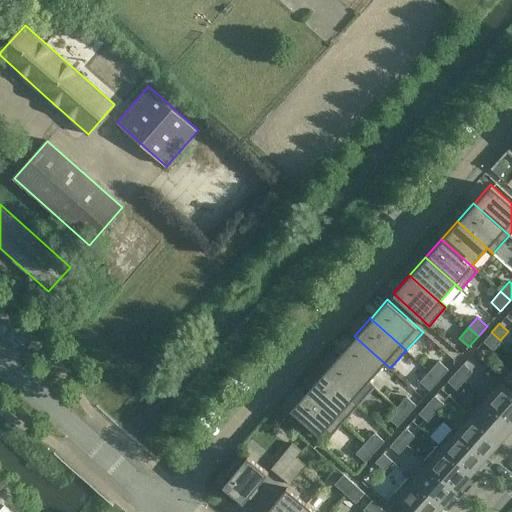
[(492,349),(500,340),(491,332),(483,341),(492,349)]
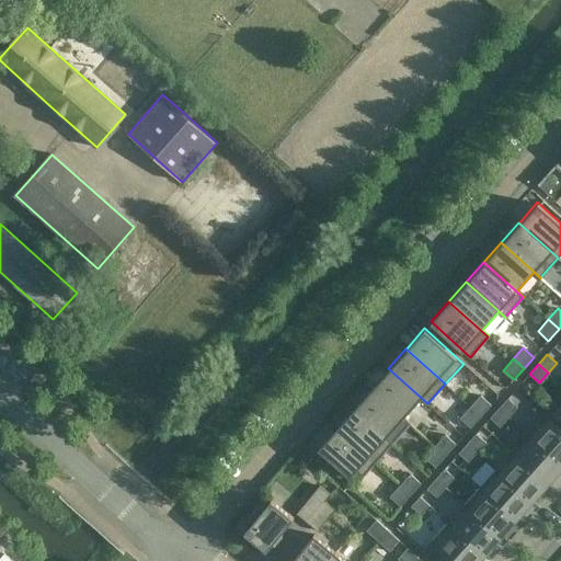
[(427,403),(388,368),(370,388),(403,418),(421,398),(427,404),(427,403)]
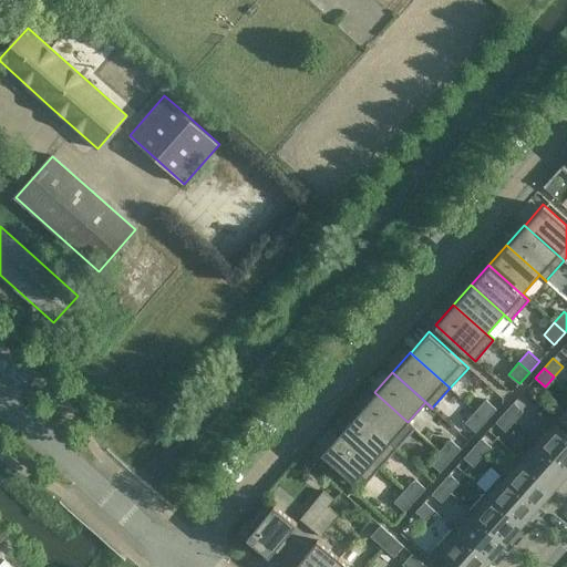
[(408,422),(374,392),(357,412),(397,447),(398,446),(391,441),(408,422)]
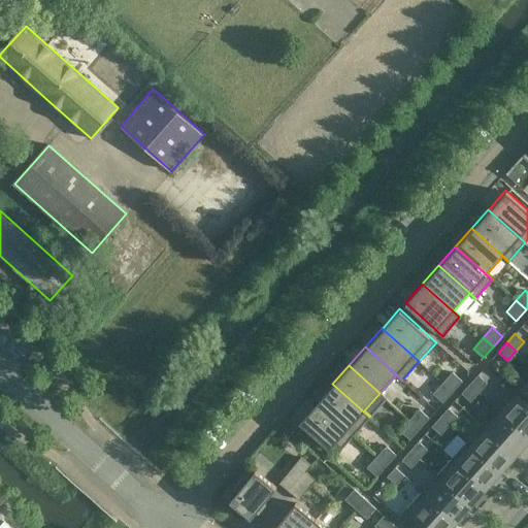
[(453,391),(462,381),(452,371),(442,383),(453,391)]
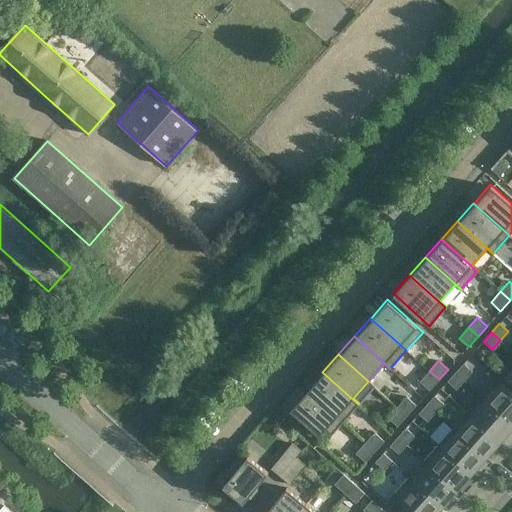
[(472,371),(463,363),(455,372),(464,380),(472,371)]
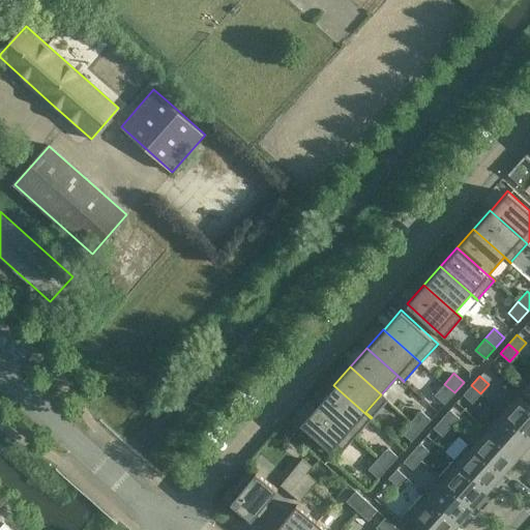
[(445,404),(454,392),(444,384),(435,394),(445,404)]
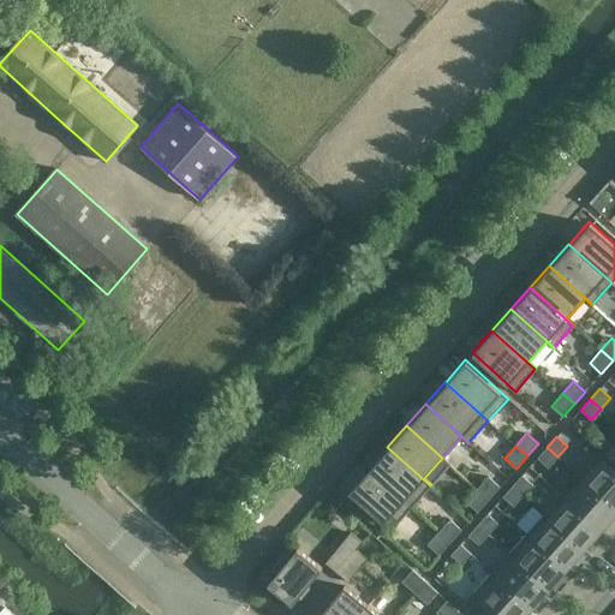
[(430,485),(387,447),(368,469),(411,507),(430,485)]
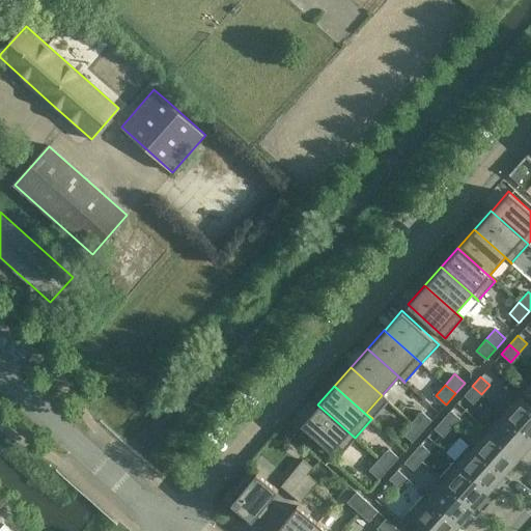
[(473,403),(481,394),(472,386),(464,395),(473,403)]
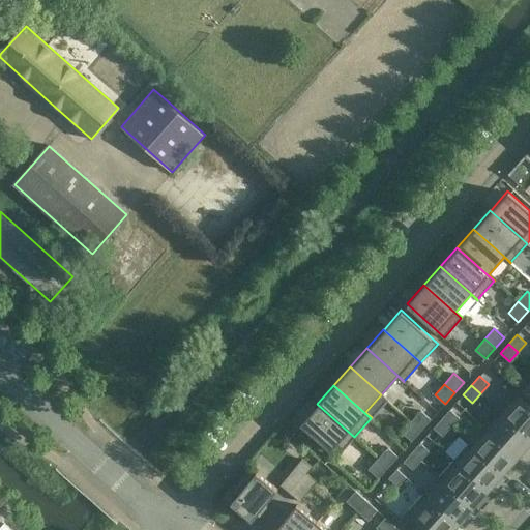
[(529,406),(514,392),(499,410),(529,437),(529,406)]
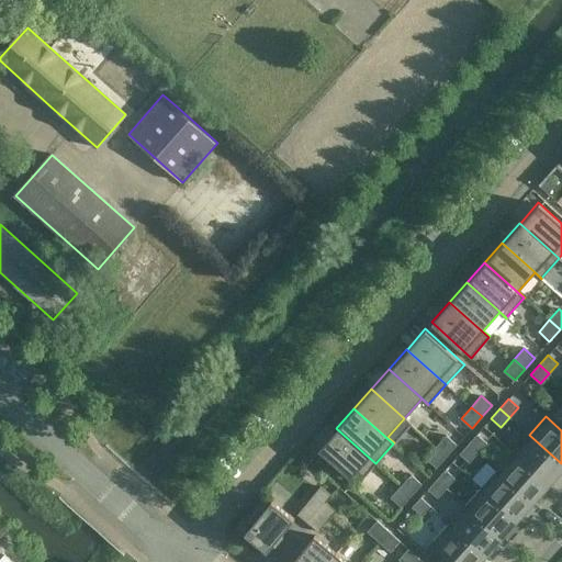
[(375,463),(336,428),(318,448),(358,484),(375,463)]
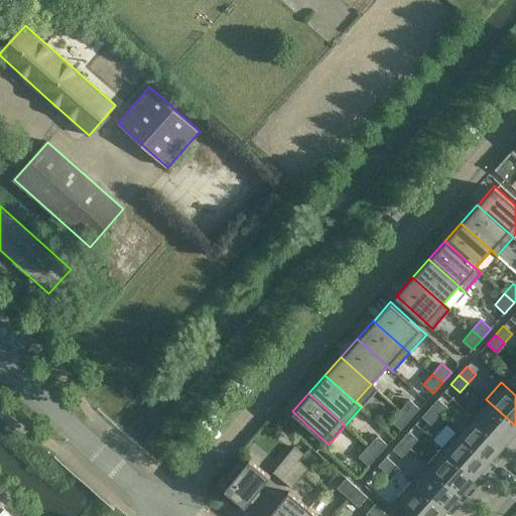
[(447,406),(438,398),(430,407),(438,415),(447,406)]
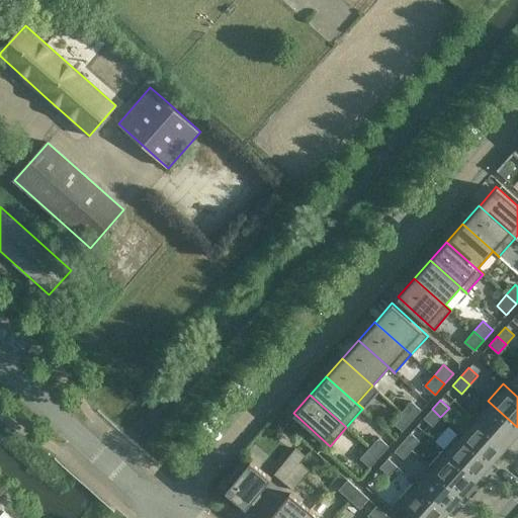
[(412,420),(421,410),(411,401),(402,411),(412,420)]
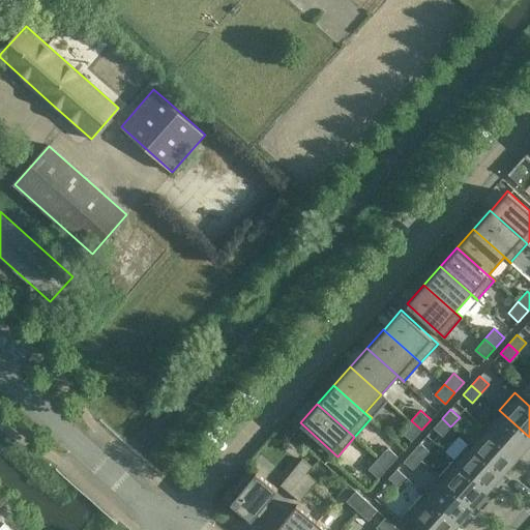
[(529,441),(529,437),(499,410),(483,427),(517,457),(518,455),(529,441)]
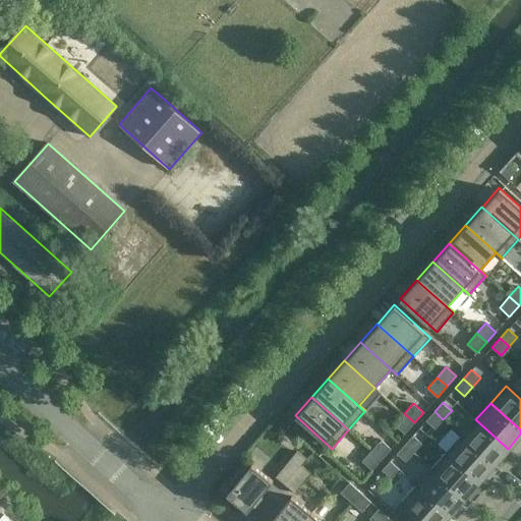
[(436,428),(443,419),(435,411),(426,420),(436,428)]
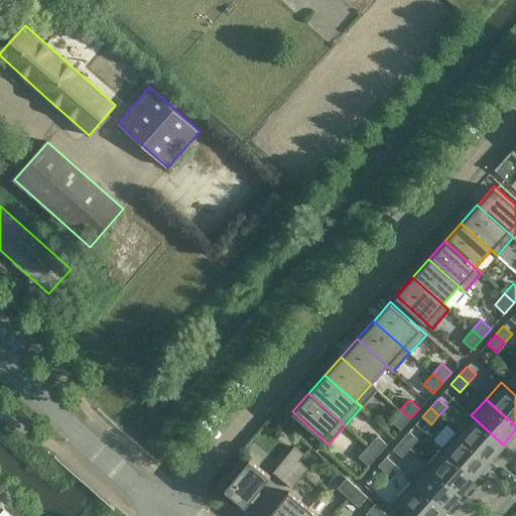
[(401,429),(410,418),(400,409),(391,420),(401,429)]
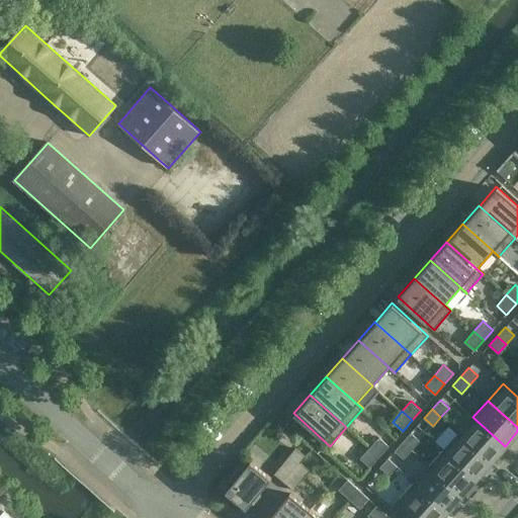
[(505,446),(472,417),(478,422),(464,437),(458,432),(458,433),(491,462),(491,461),(505,446)]
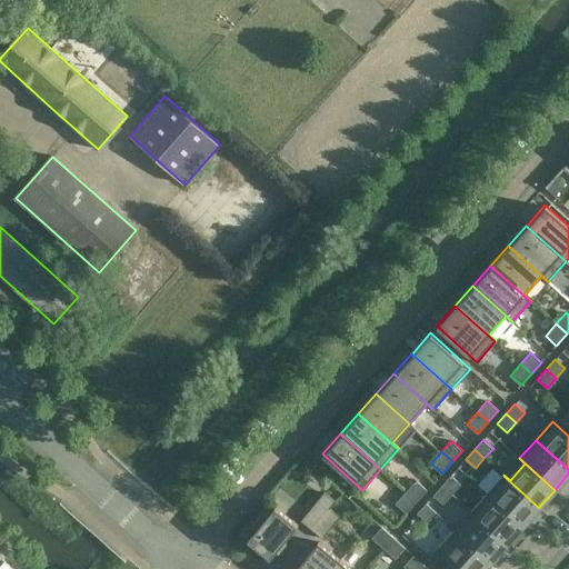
[(461,483),(451,475),(442,485),(452,493),(461,483)]
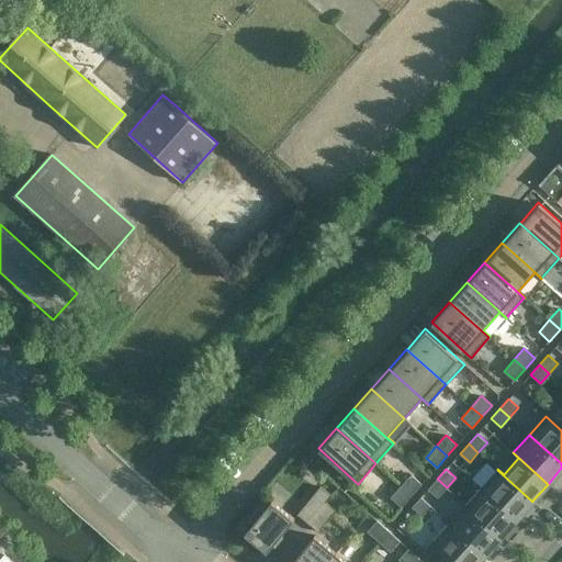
[(532,502),(497,470),(481,487),(517,519),(532,502)]
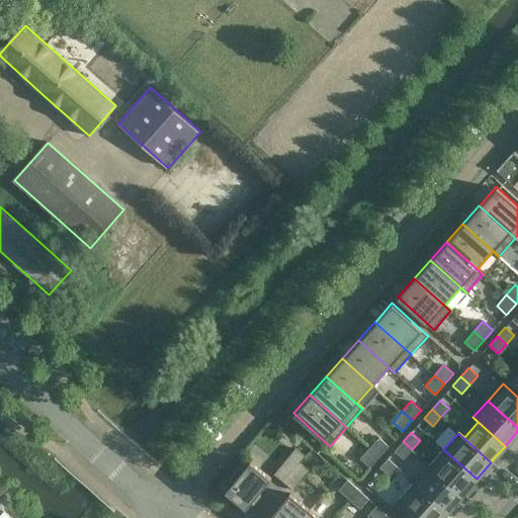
[(378,437),(369,447),(379,456),(389,446),(378,437)]
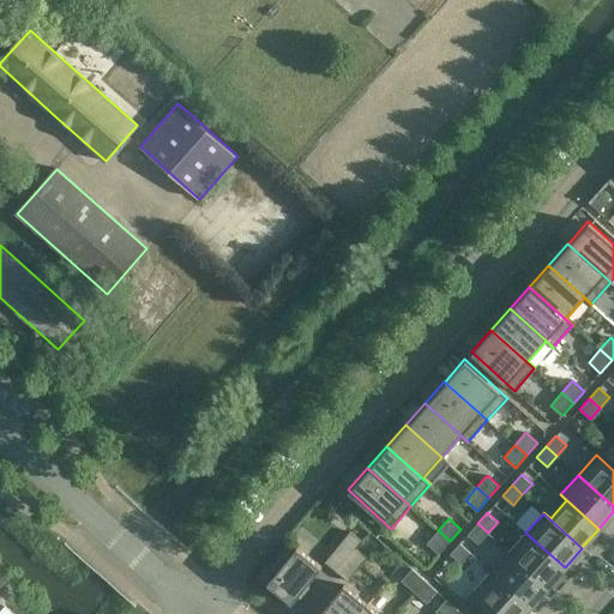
[(479,543),(488,533),(477,523),(468,534),(479,543)]
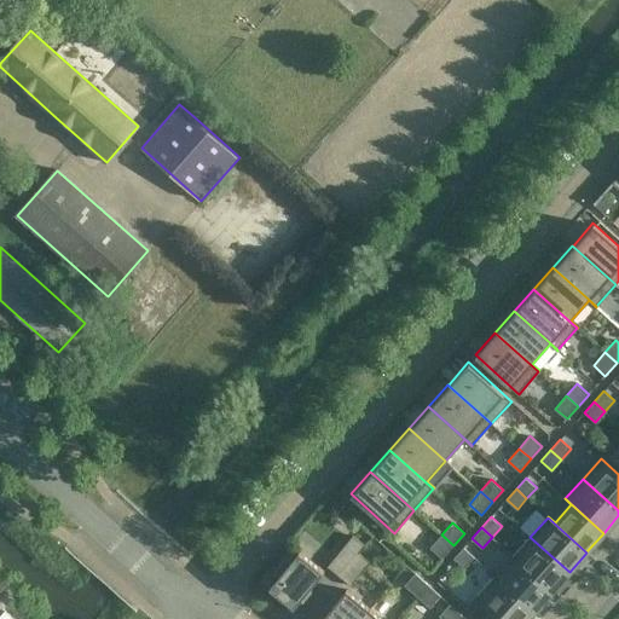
[(443,557),(453,545),(441,534),(431,548),(443,557)]
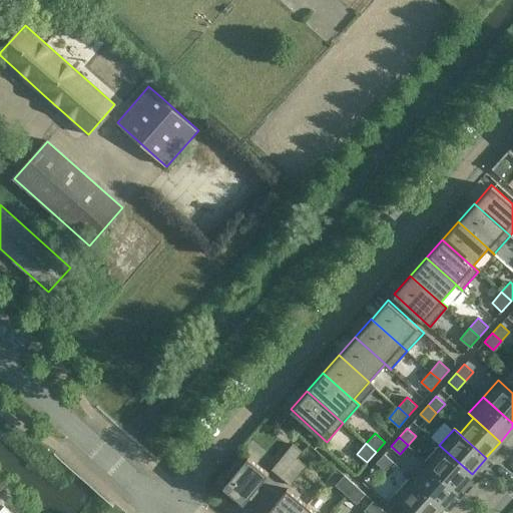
[(281,477),(302,452),(293,444),(272,469),(281,477)]
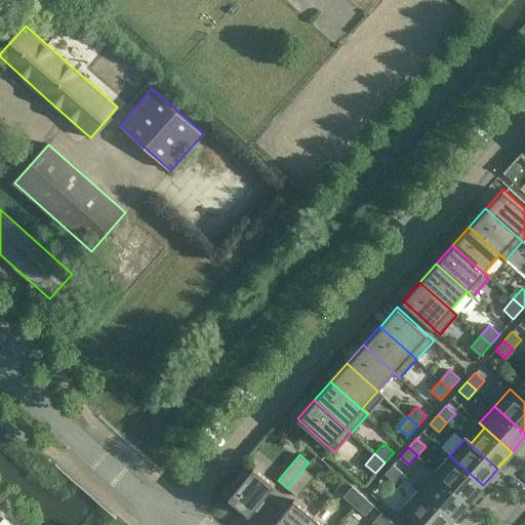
[(483,485),(449,455),(435,472),(468,501),(483,485)]
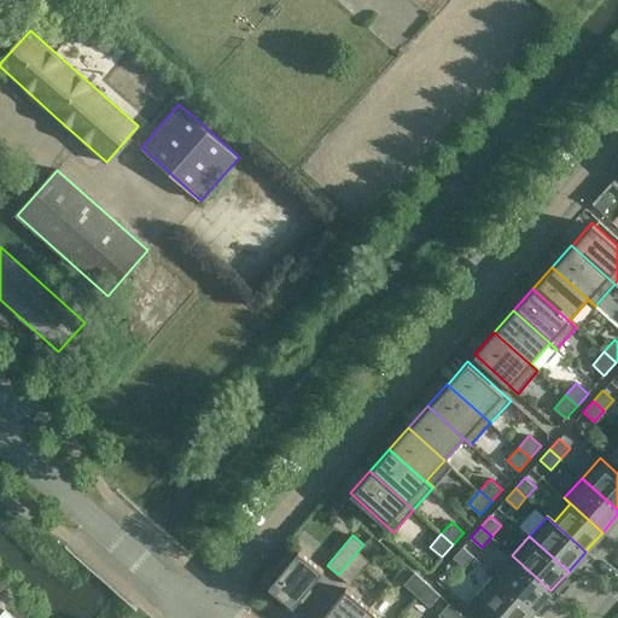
[(365,544),(363,544),(338,575),(350,584),(369,560),(359,552),(365,544)]
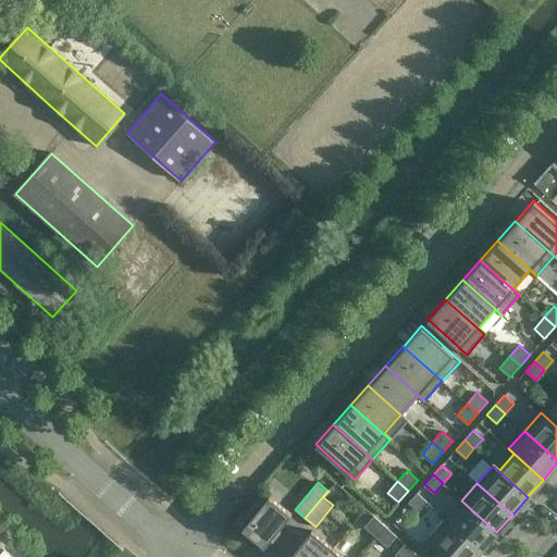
[(426,502),(417,493),(408,502),(418,511),(426,502)]
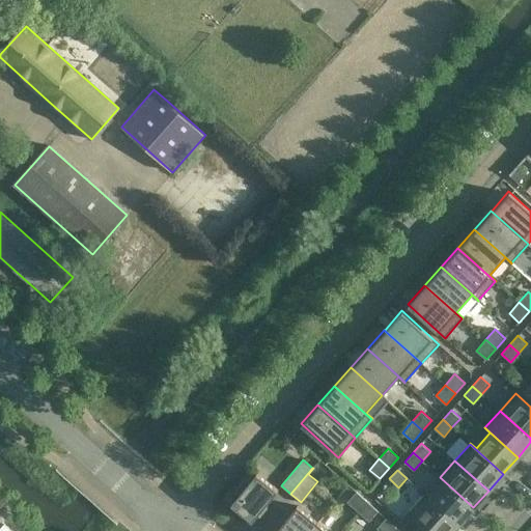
[(252,521),(278,488),(257,472),(250,480),(245,476),(233,490),(239,494),(231,503),(252,521)]
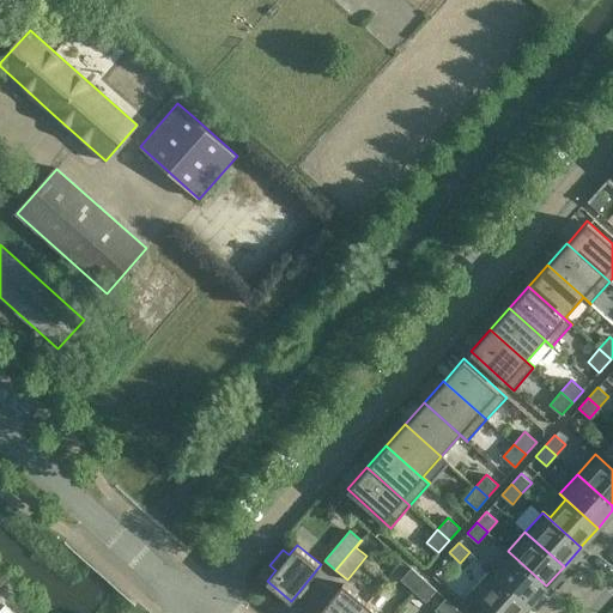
[(546,586),(508,551),(508,552),(514,557),(497,575),(491,569),(490,570),(528,605),(546,586)]
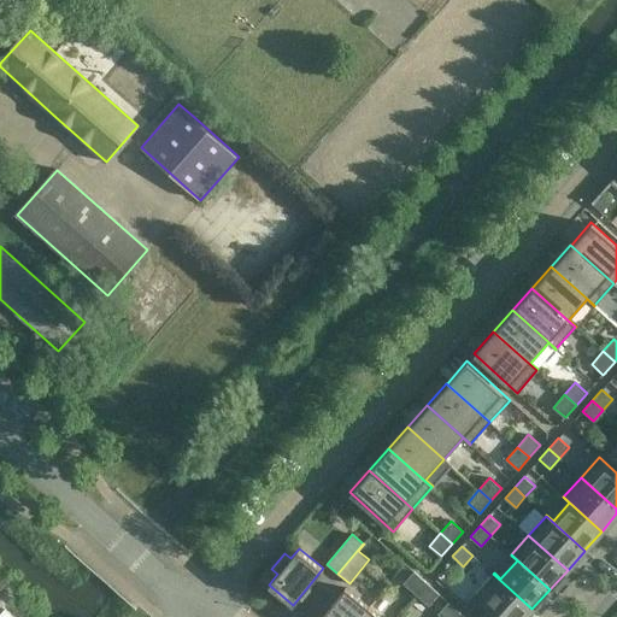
[(416,594),(427,582),(415,571),(404,583),(416,594)]
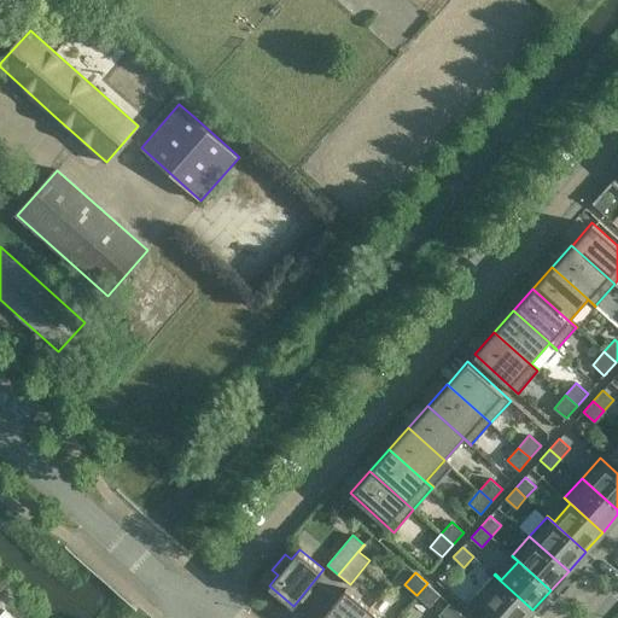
[(525,617),(532,610),(494,575),(466,606),(479,617),(525,617)]
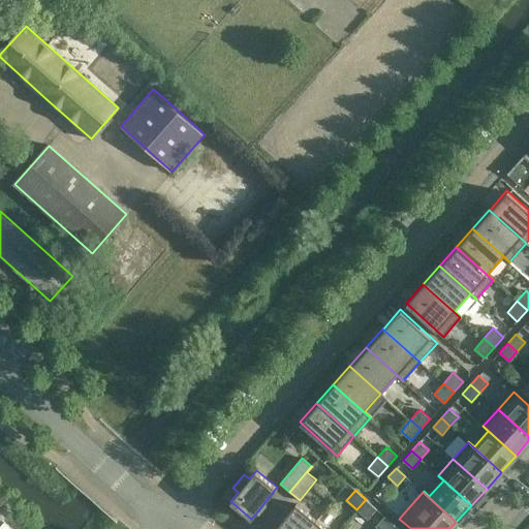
[(367,519),(376,509),(366,499),(356,509),(367,519)]
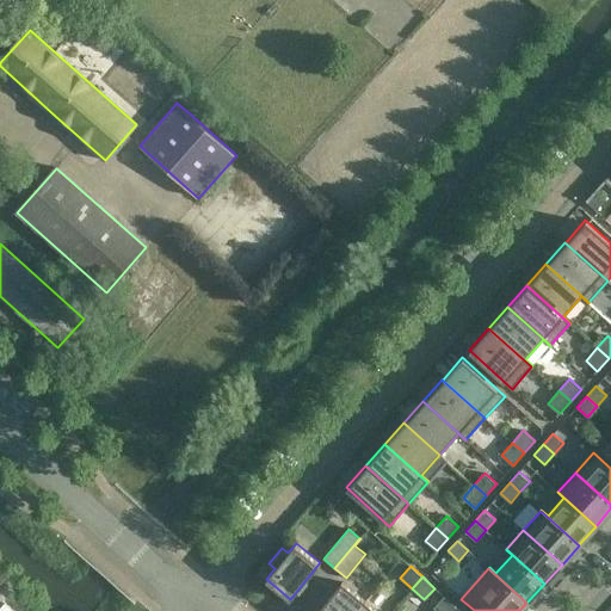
[(356,610),(365,600),(343,581),(318,610),(356,610)]
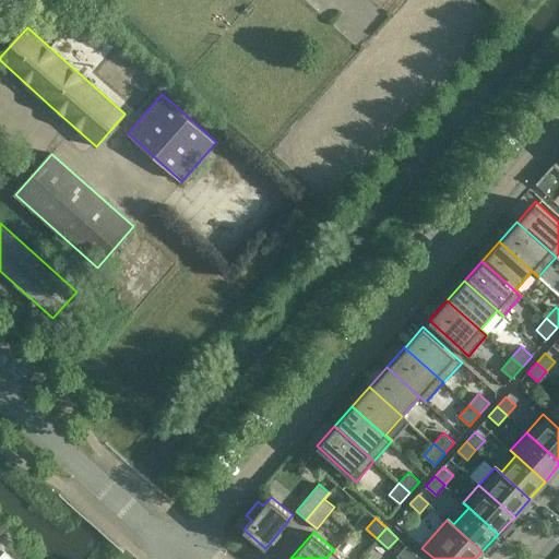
[(396,556),(400,558),(414,558),(418,556),(406,545),(396,556)]
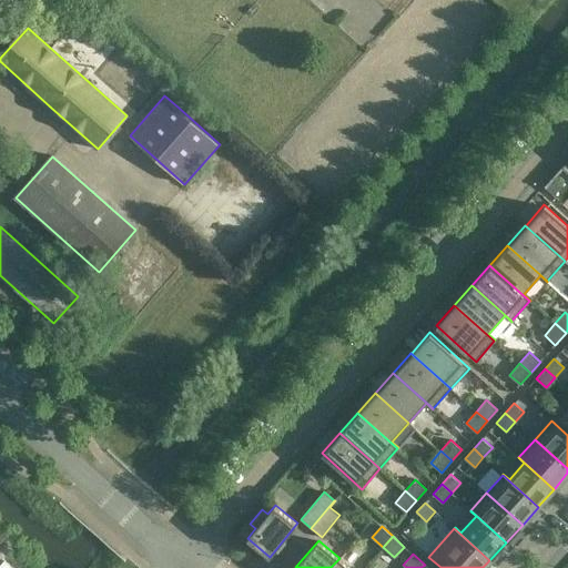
[(352,567),(340,558),(331,567),(352,567)]
